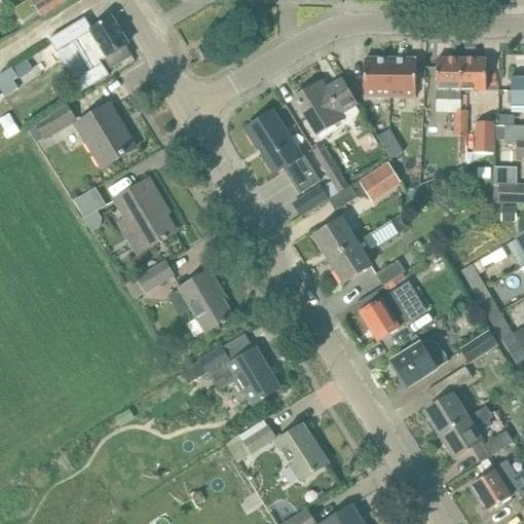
[(29,0),(39,14),(61,0),(29,0)]
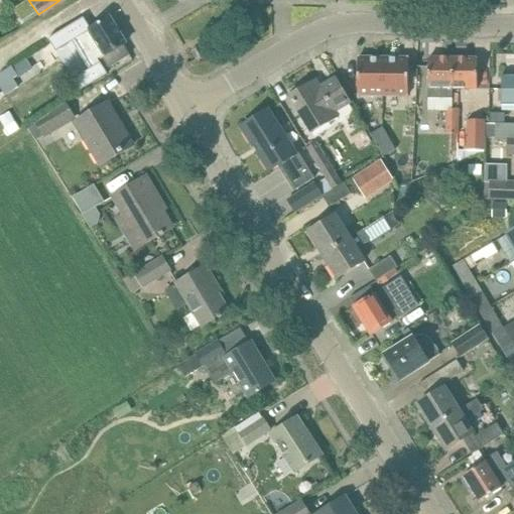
[(63,42),(79,33),(84,42),(89,49),(98,43),(104,53),(124,41),(108,15),(88,27),(88,28),(85,30),(78,19),(57,32),(63,42)]
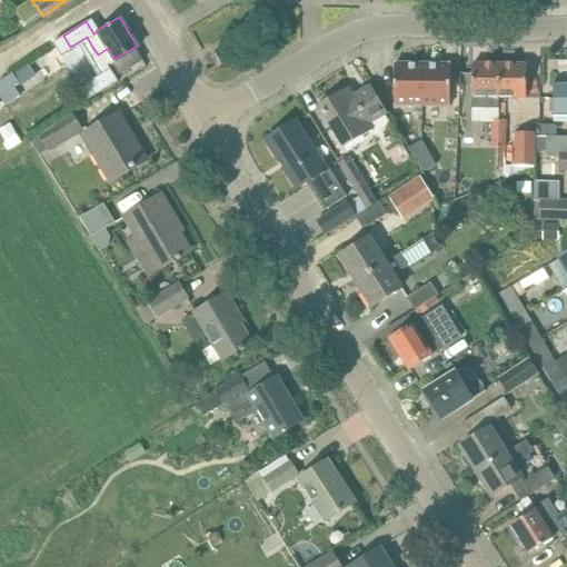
[(225,60),(224,59),(218,49),(209,55),(216,66),(225,60)]
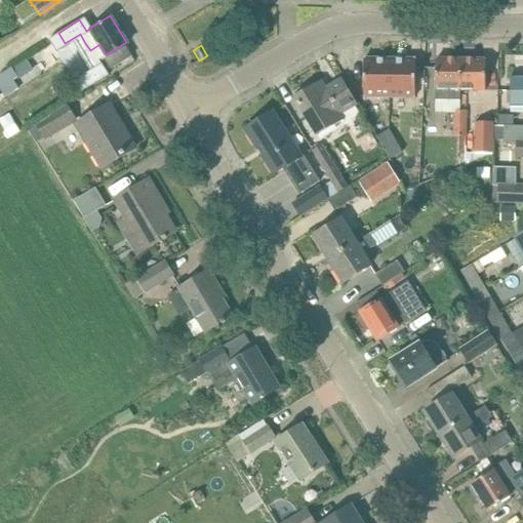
[(388,95),(388,56),(362,56),(362,95),(388,95)]
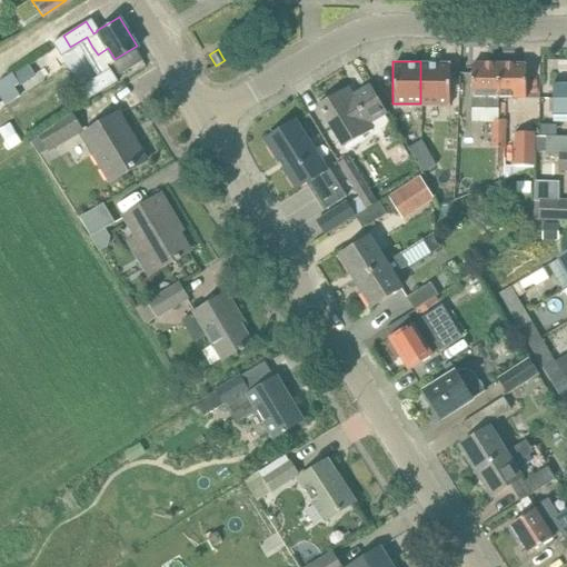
[(420,61),(420,103),(448,103),(448,62),(420,61)]
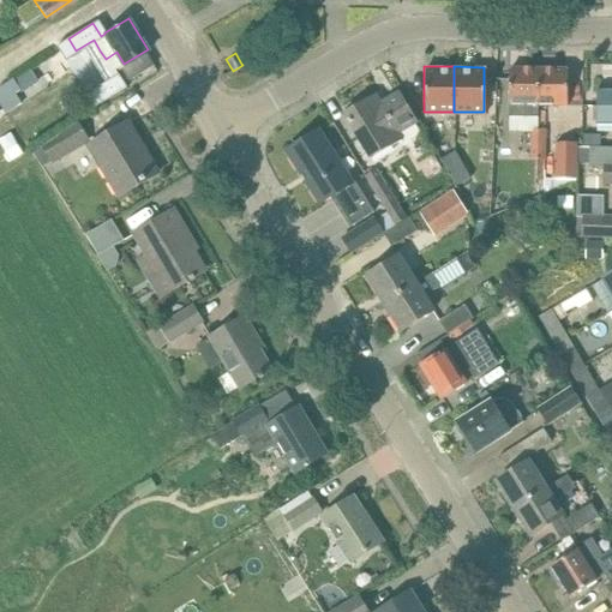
[(537,103),(538,67),(508,67),(508,103),(537,103)]
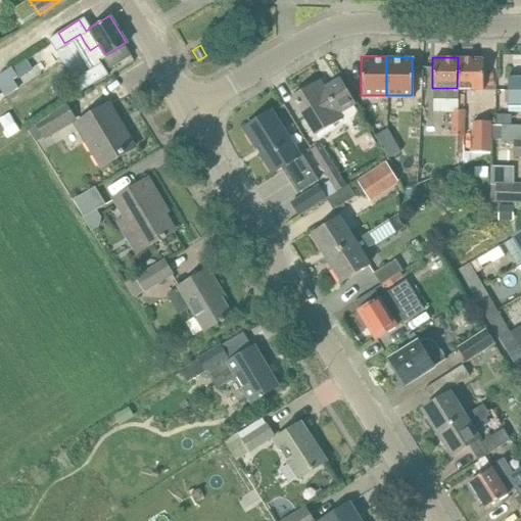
[(482,57),(458,57),(457,88),(482,88),(482,57)]
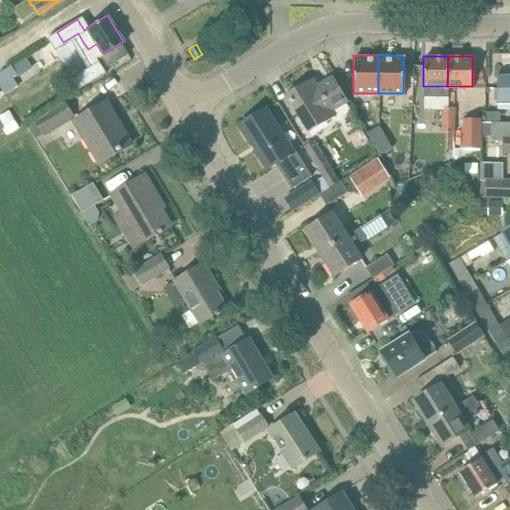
[(12,76),(29,66),(24,59),(0,74),(0,87),(6,97),(15,90),(11,84),(16,81),(12,76)]
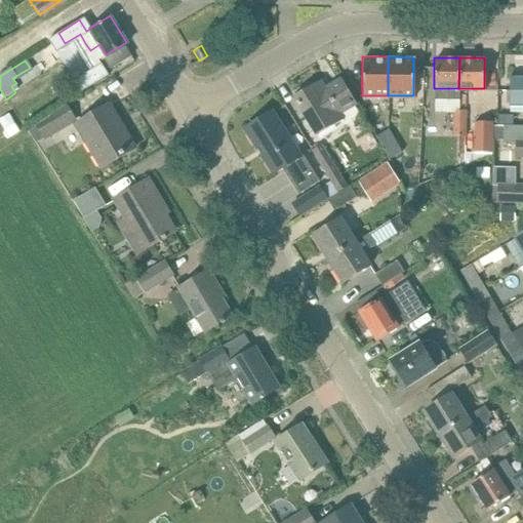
[(103,62),(85,72),(81,74),(88,85),(109,73),(103,62)]
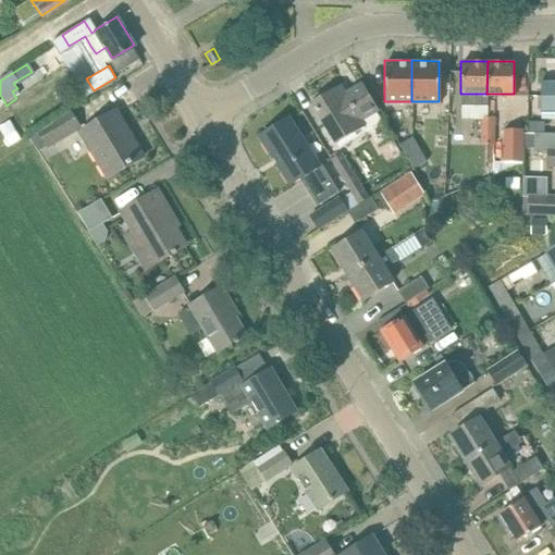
[(540,79),(539,95),(527,95),(527,108),(539,108),(539,112),(554,111),(554,82),(541,82),(541,79),(540,79)]
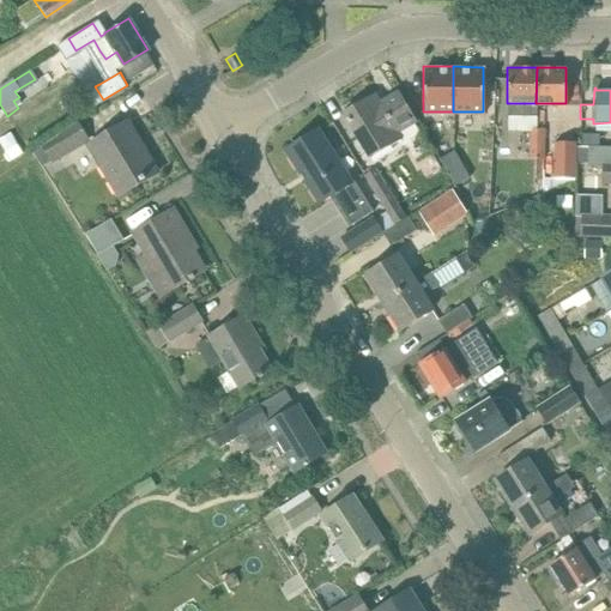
[(412,120),(407,113),(395,91),(377,102),(374,95),(343,113),(368,156),(388,145),(383,138),(412,120)]
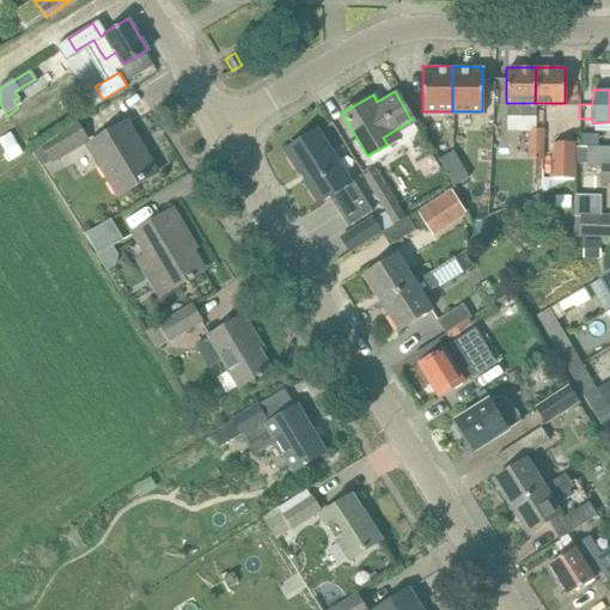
[(29,145),(38,162),(85,135),(75,119),(29,145)]
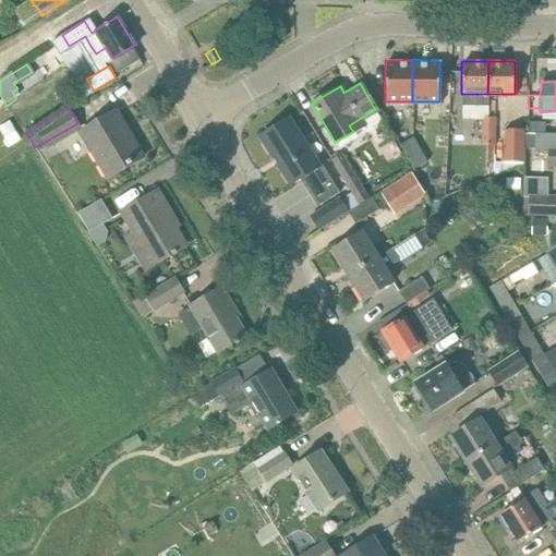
[(115,109),(96,121),(80,131),(107,177),(142,155),(115,109)]
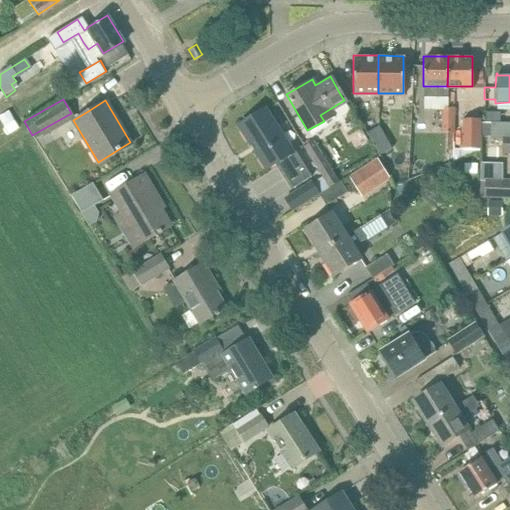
[(441,119),(451,119),(451,106),(441,106),(441,119)]
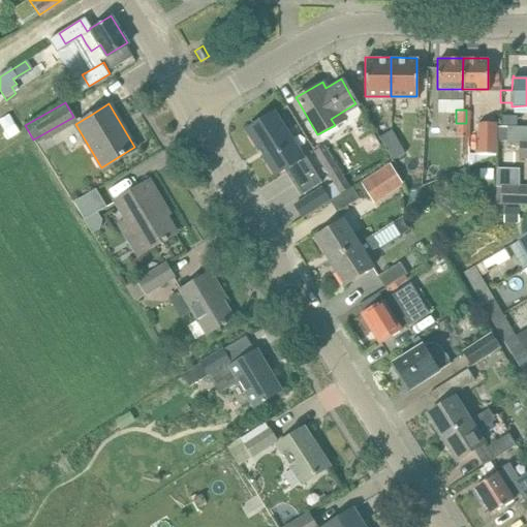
[(275,174),(285,167),(302,156),(301,155),(273,111),(246,128),(275,174)]
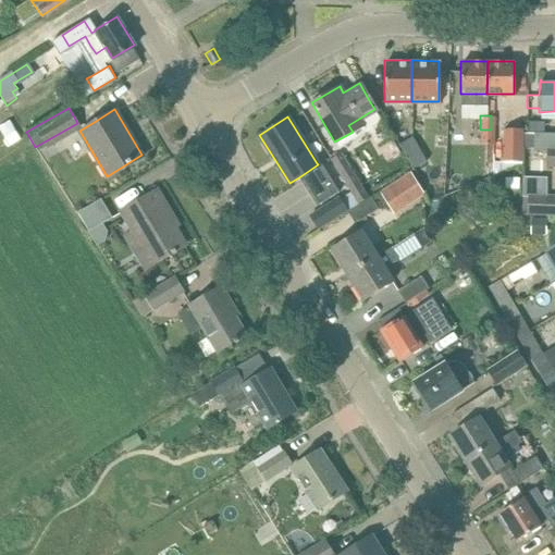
[(533,131),(544,131),(544,121),(526,121),(526,131),(533,131)]
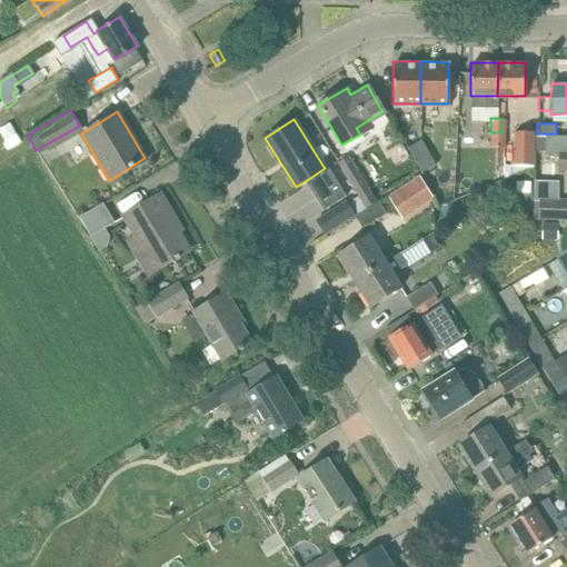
[(534,130),(515,130),(515,165),(534,165),(534,149),(534,133),(534,130)]
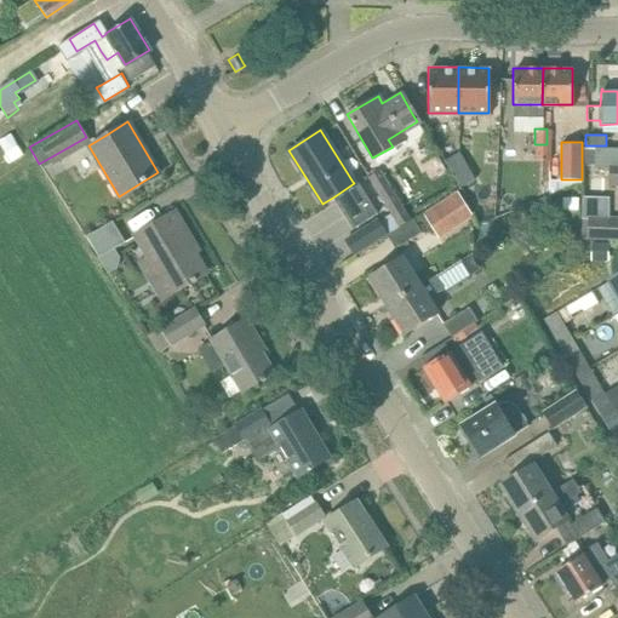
[(547,144),(534,144),(533,160),(547,160),(547,144)]
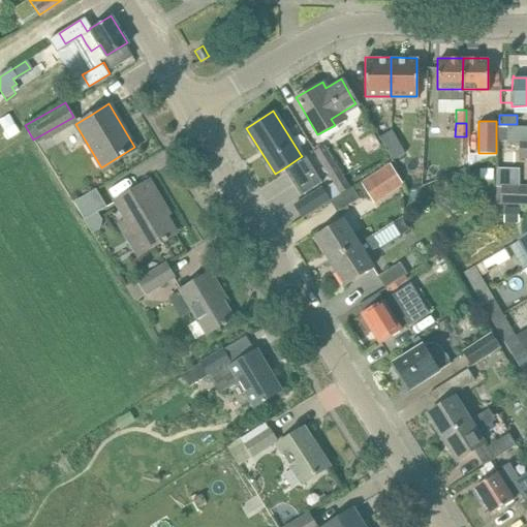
[(499,124),(496,124),(496,138),(506,138),(506,124),(499,124)]
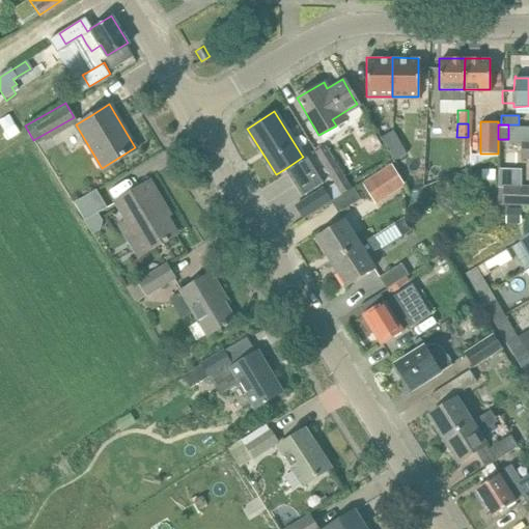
[(528,126),(508,124),(508,139),(517,140),(517,141),(522,141),(521,157),(528,157),(528,126)]
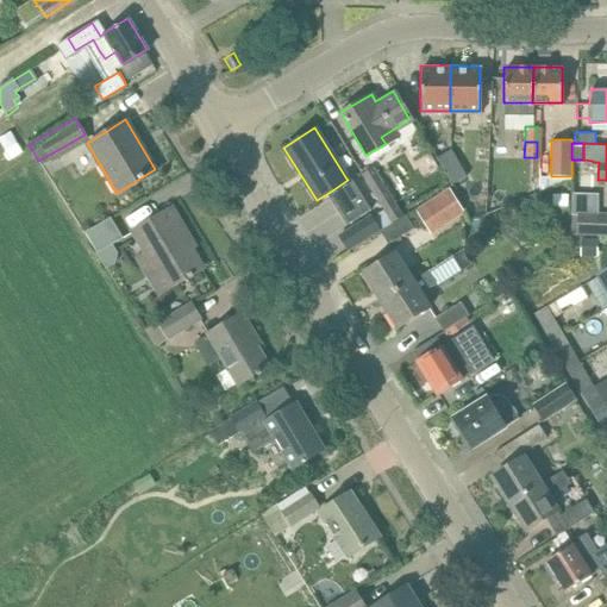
[(443,166),(457,158),(450,145),(436,152),(443,166)]
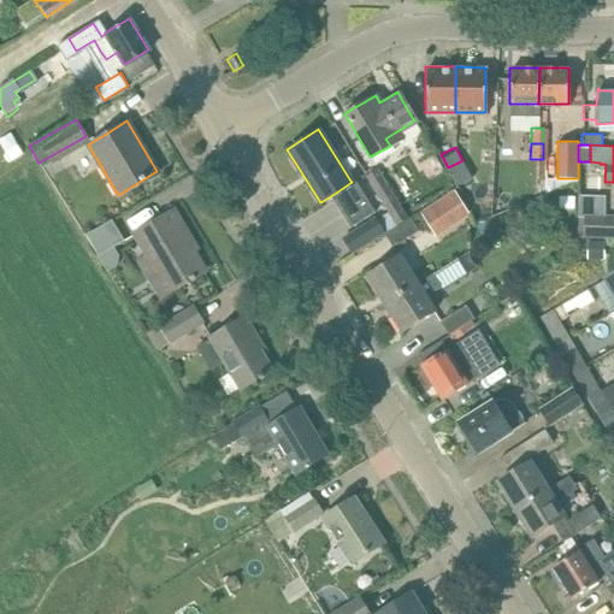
[(434,154),(420,163),(426,175),(440,167),(434,154)]
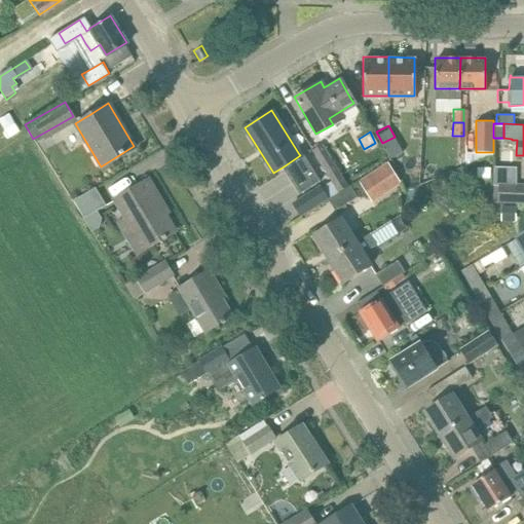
[(382,143),(389,154),(401,148),(395,137),(382,143)]
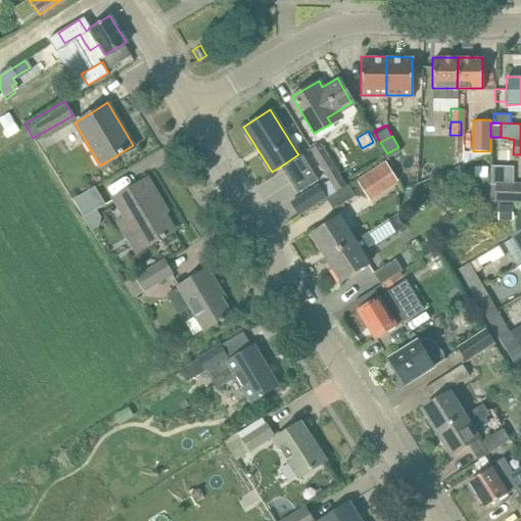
[(334,191),(346,184),(321,143),(310,150),(334,191)]
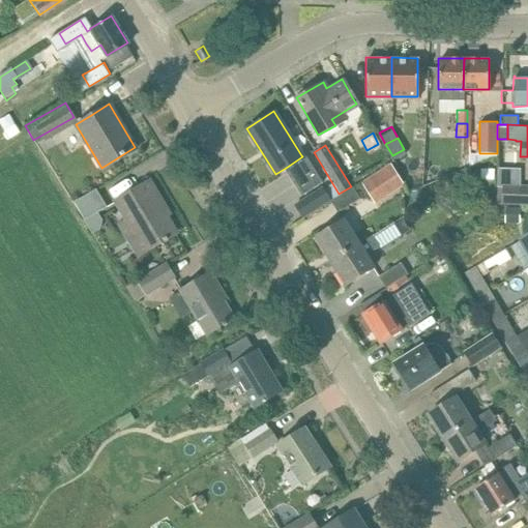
[(422,152),(420,184),(441,177),(441,152),(422,152)]
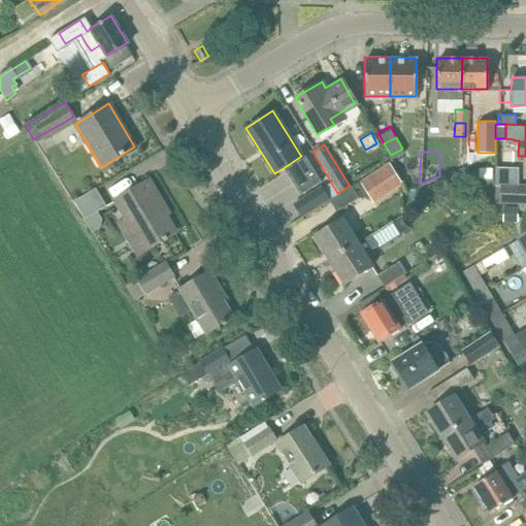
[(301,156),(285,167),(301,193),(320,181),(303,155),(301,156)]
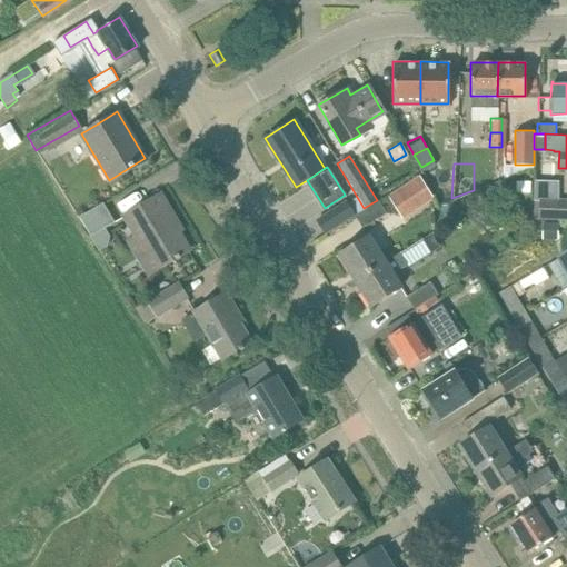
[(528,180),(515,180),(514,190),(528,191),(528,180)]
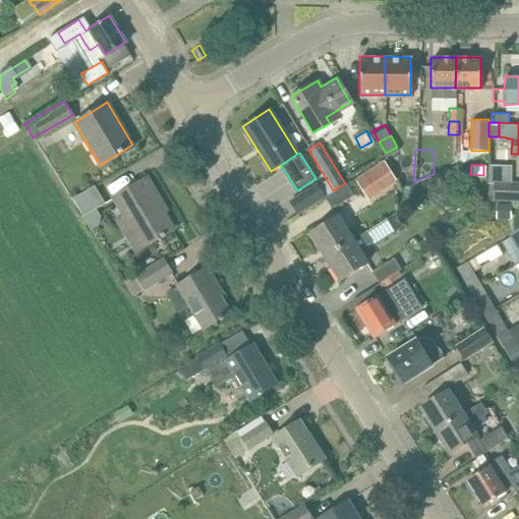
[(363,173),(355,178),(367,198),(377,193),(363,173)]
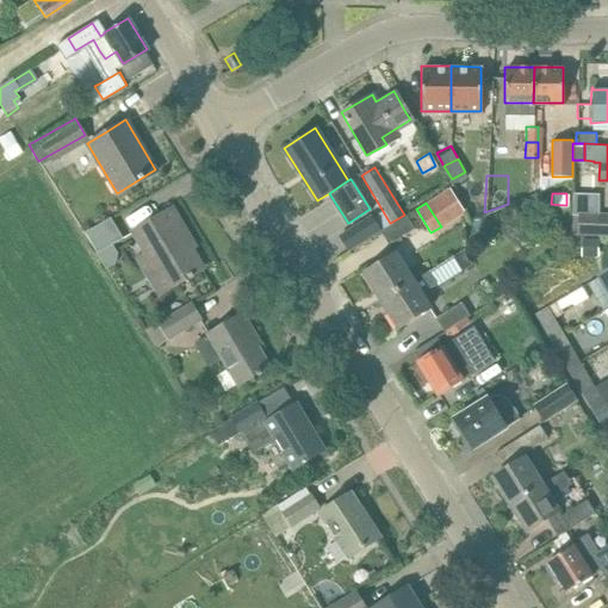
[(167,290),(188,278),(192,274),(191,273),(200,267),(184,239),(187,236),(171,208),(131,231),(144,252),(137,256),(144,268),(150,264),(167,290)]
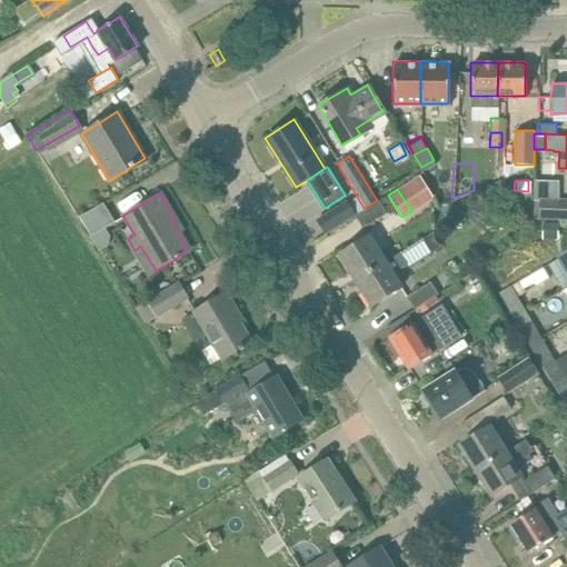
[(566,217),(566,199),(538,199),(538,217),(566,217)]
